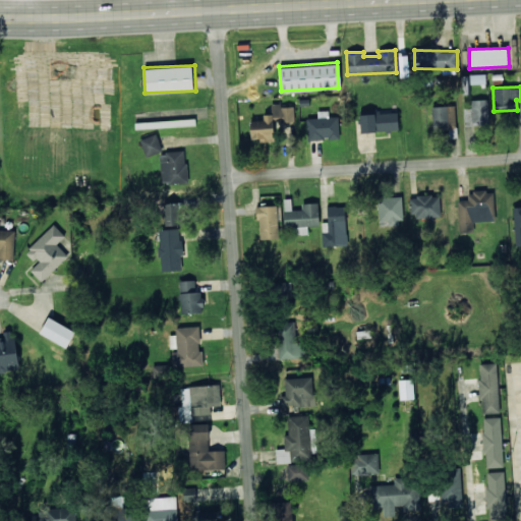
[(487,99),(472,100),(473,125),(488,124),(487,99)]
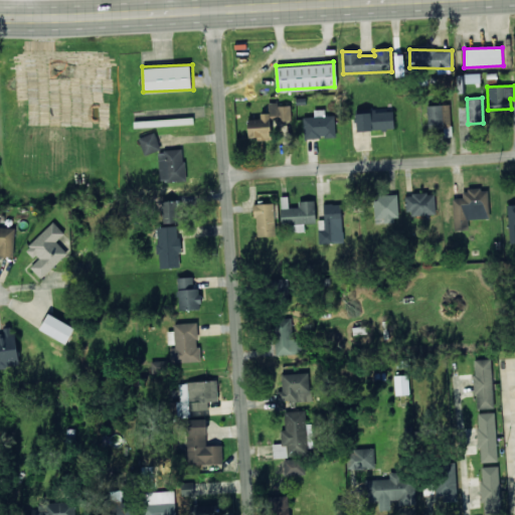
[(291,106),(278,106),(278,103),(269,103),(269,113),(261,114),(261,120),(247,120),(248,140),(272,139),(271,122),(291,121),(291,106)]
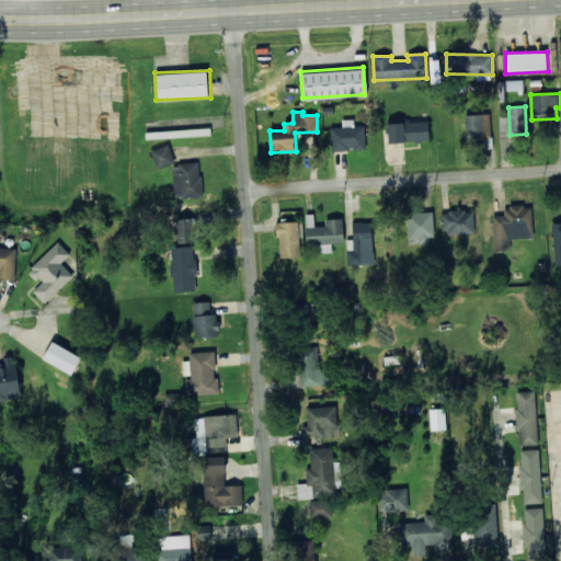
[(490,114),(465,115),(467,139),(491,138),(490,114)]
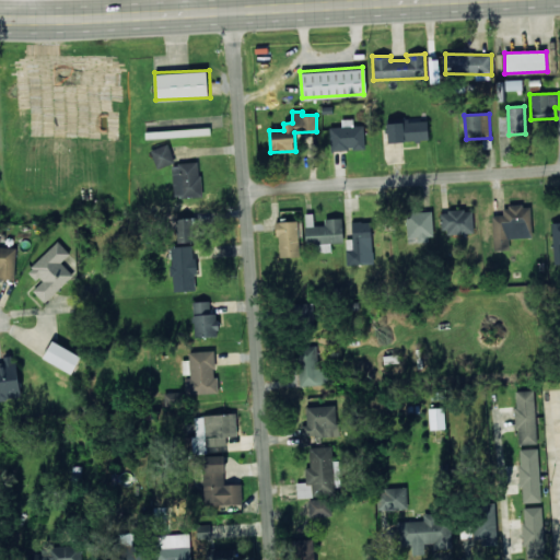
[(341,127),(330,127),(330,151),(365,149),(364,126),(353,126),(353,119),(341,119),(341,127)]
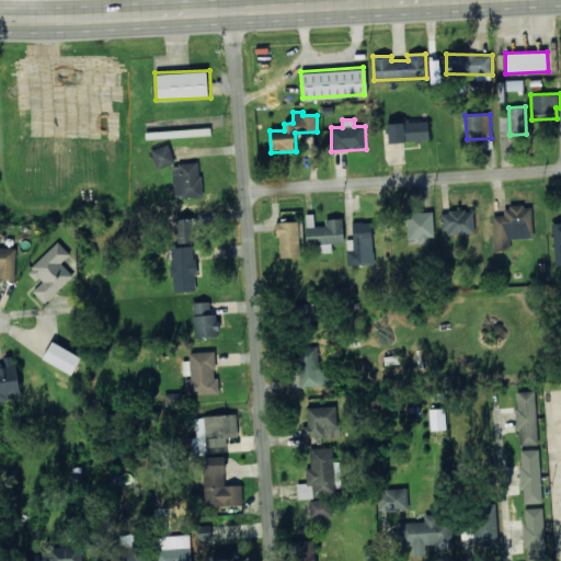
[(389,144),(430,139),(428,119),(387,124),(389,144)]
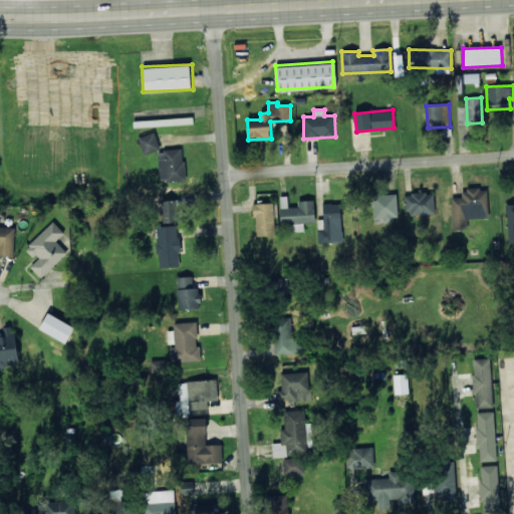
[(139,138),(144,155),(161,150),(155,133),(139,138)]
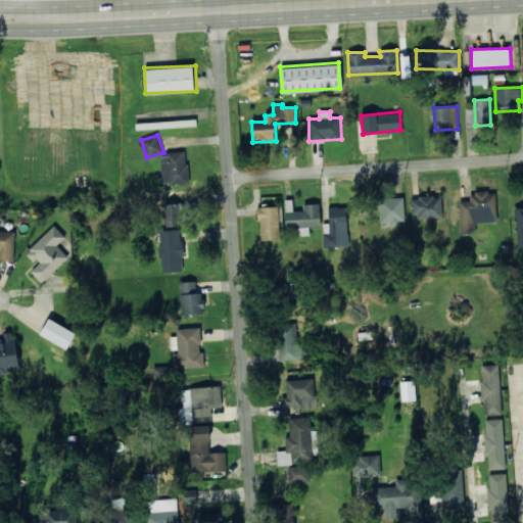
[(188,184),(187,152),(161,153),(162,184),(188,184)]
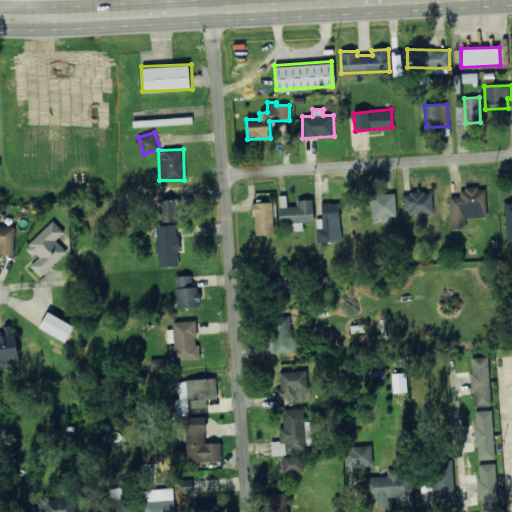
[(485,188),(459,189),(460,197),(450,197),(451,230),(464,229),(463,218),(487,217),(485,188)]
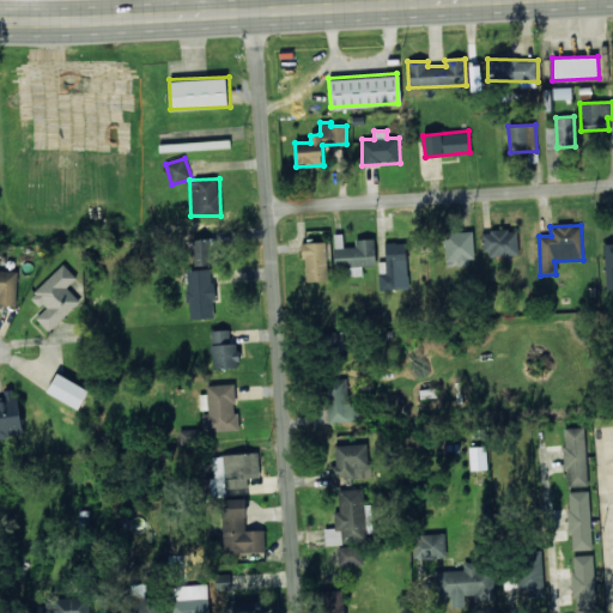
[(483,255),(519,255),(517,230),(483,231),(483,255)]
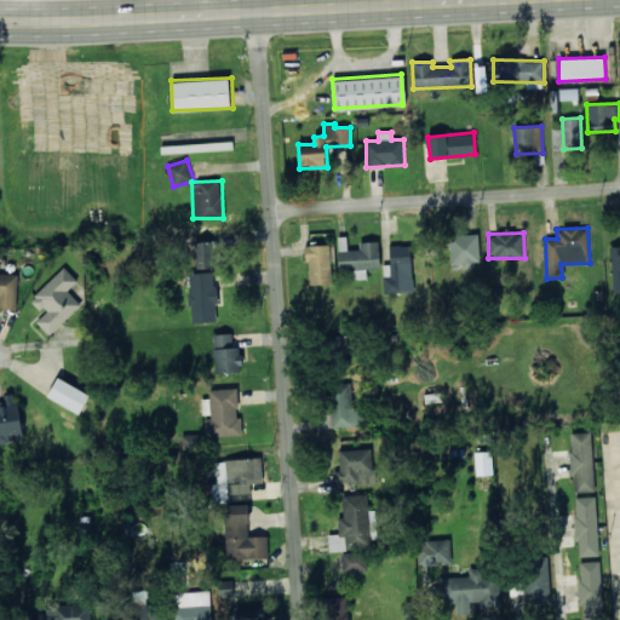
[(451,235),(452,267),(480,265),(478,234),(451,235)]
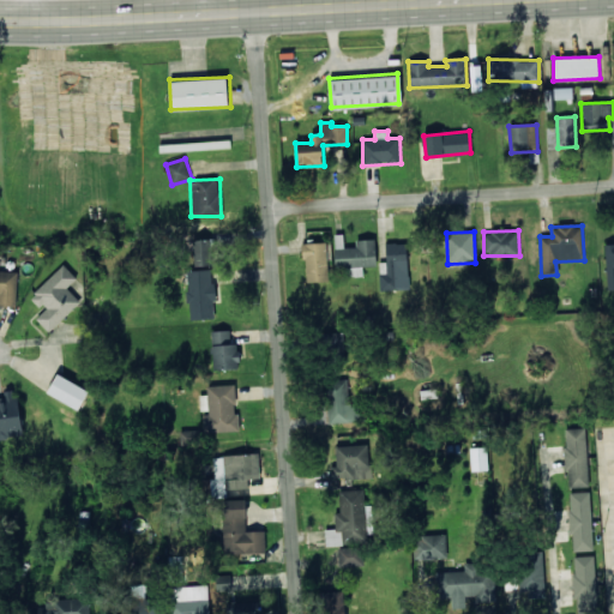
[(192,240),(193,266),(214,265),(212,239),(192,240)]
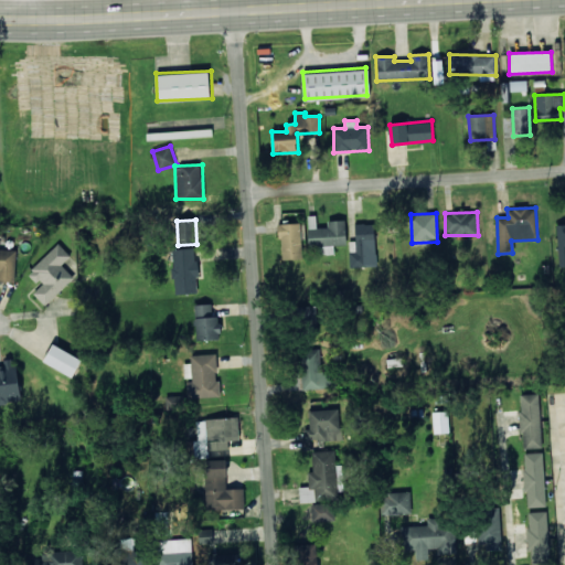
[(280,259),(302,258),(301,223),(279,224),(280,259)]
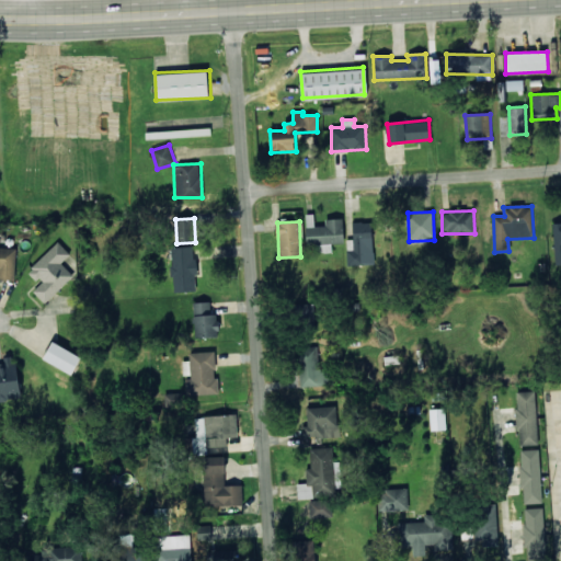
[(347,239),(347,264),(374,264),(373,222),(353,222),(353,239),(347,239)]
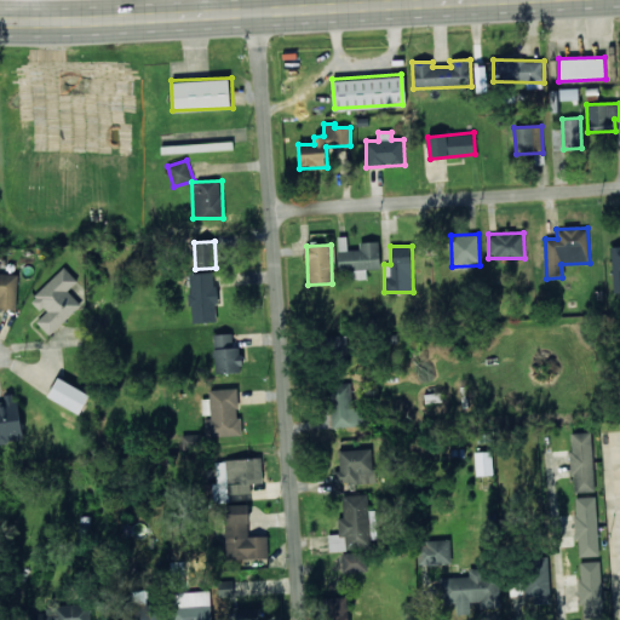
[(81,305),(68,291),(78,281),(64,268),(32,299),(45,314),(36,321),(50,336),(81,305)]
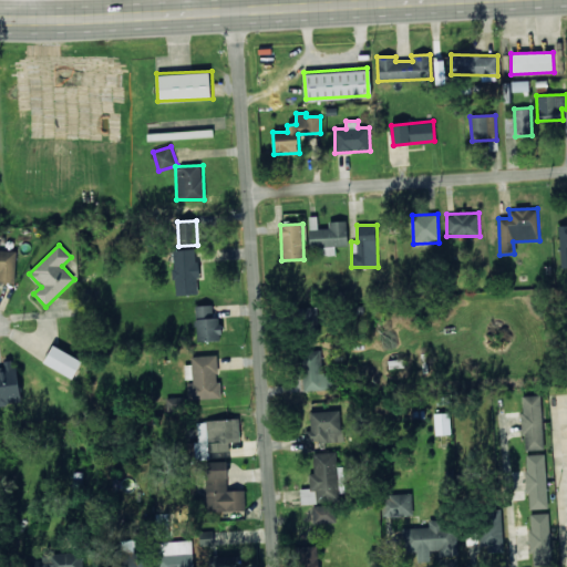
[(175,296),(198,295),(196,249),(173,250),(175,296)]
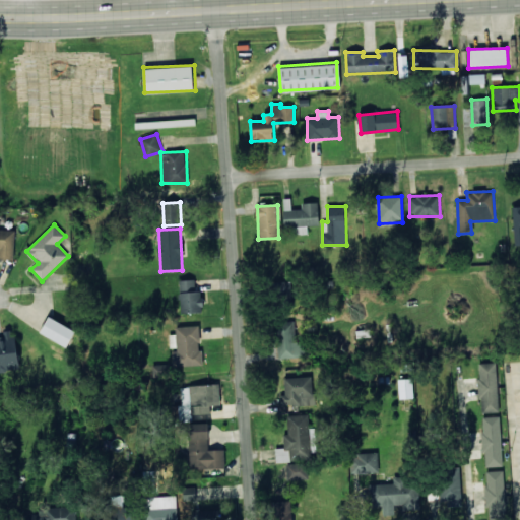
[(0,230),(0,259),(14,260),(15,230),(0,230)]
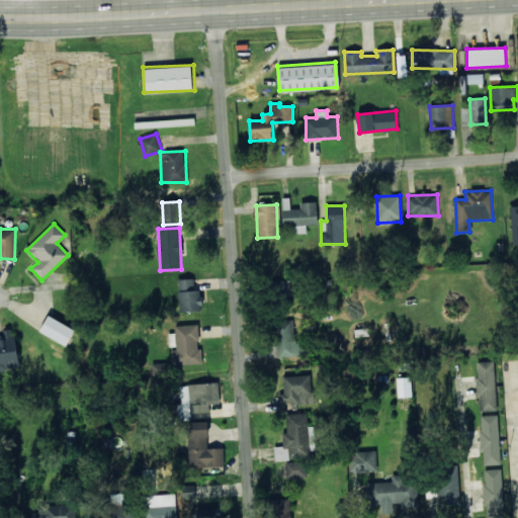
[(179,312),(199,312),(199,279),(179,279),(179,312)]
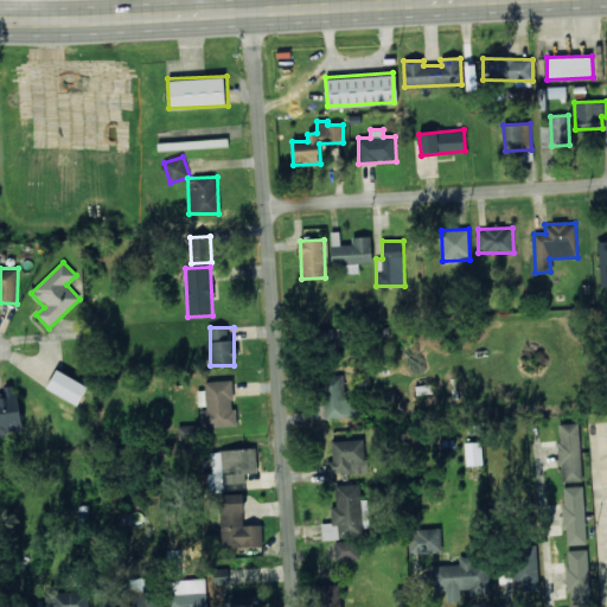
[(323,347),(339,347),(340,330),(324,328),(323,347)]
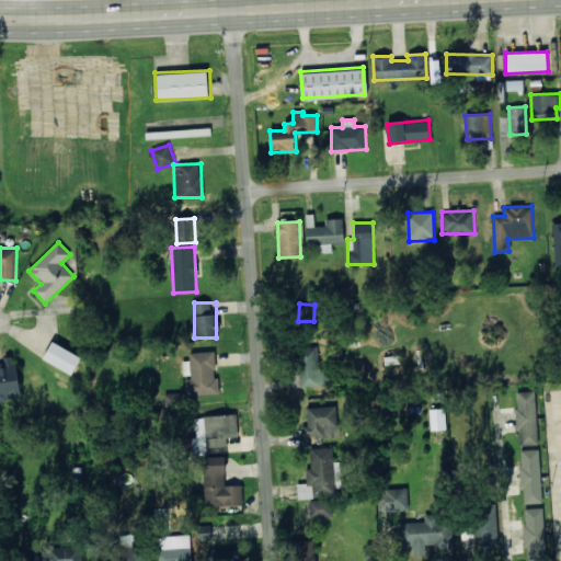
[(81,357),(53,342),(43,359),(71,375),(81,357)]
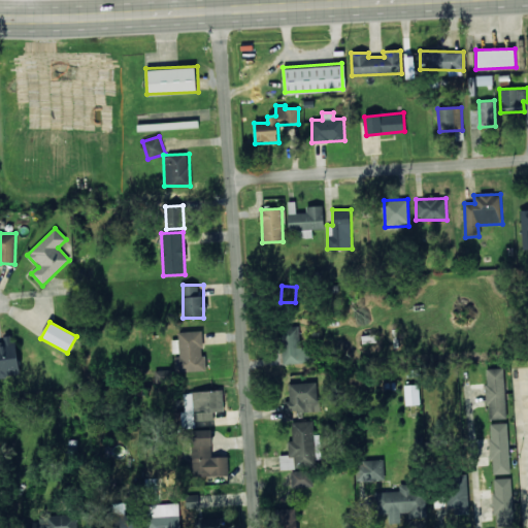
[(282,327),(283,364),(310,363),(309,347),(300,348),(299,326),(282,327)]
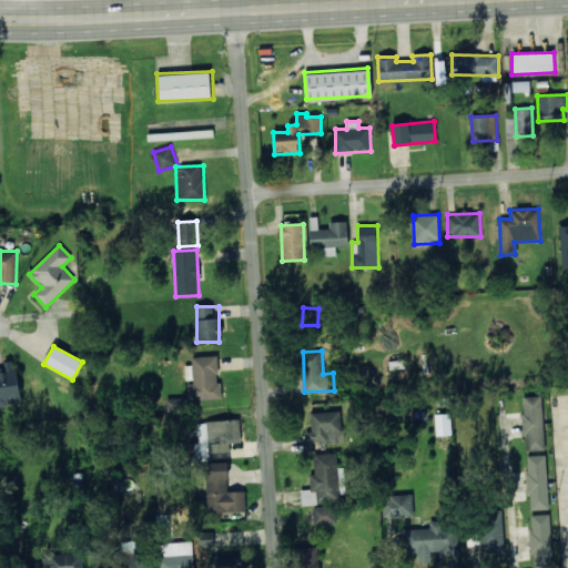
[(192,357),(192,365),(185,365),(186,382),(189,382),(190,401),(221,398),(219,355),(192,357)]
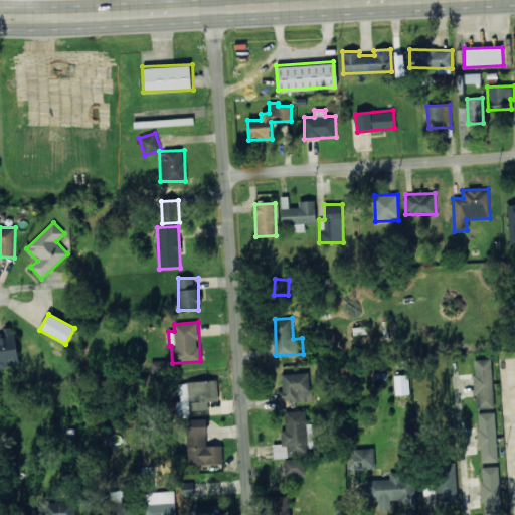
[(0,367),(19,365),(14,330),(0,332),(0,367)]
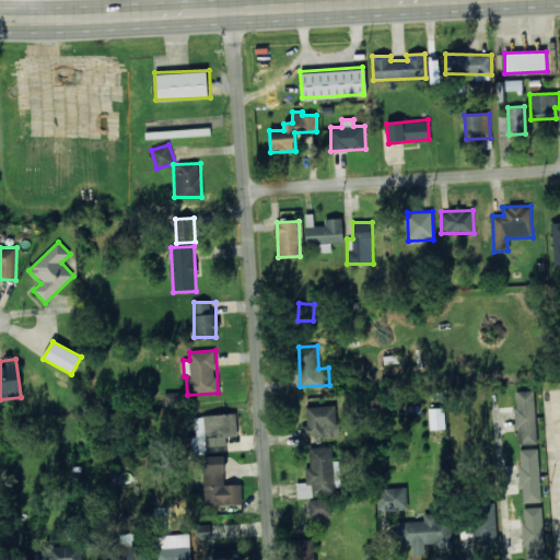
[(536,444),(535,391),(515,391),(517,445),(536,444)]
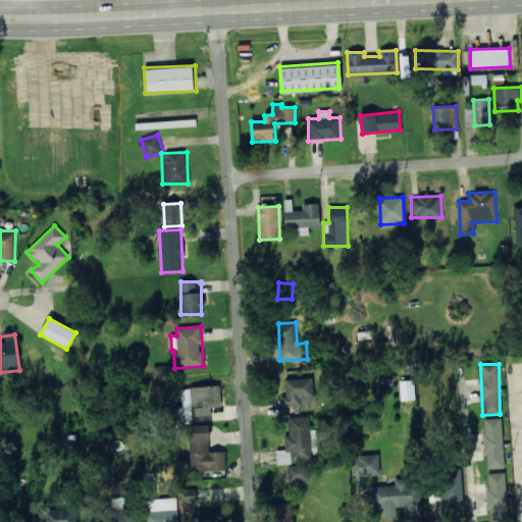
[(285,379),(286,397),(281,397),(281,408),(315,406),(313,378),(285,379)]
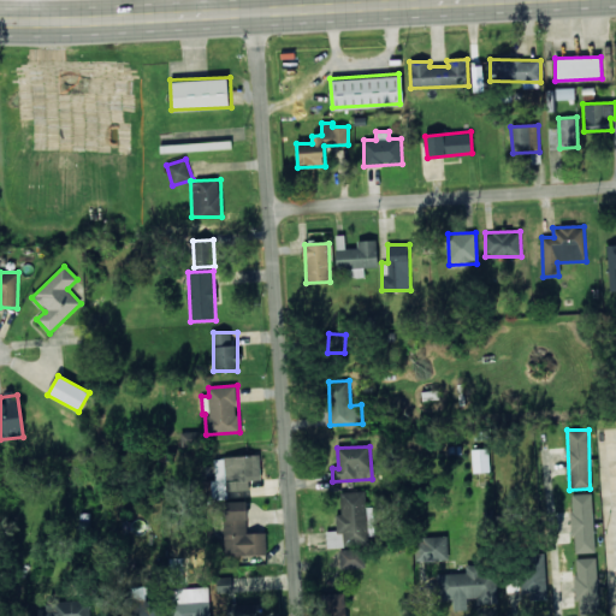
[(472,449),(472,472),(490,472),(490,449),(472,449)]
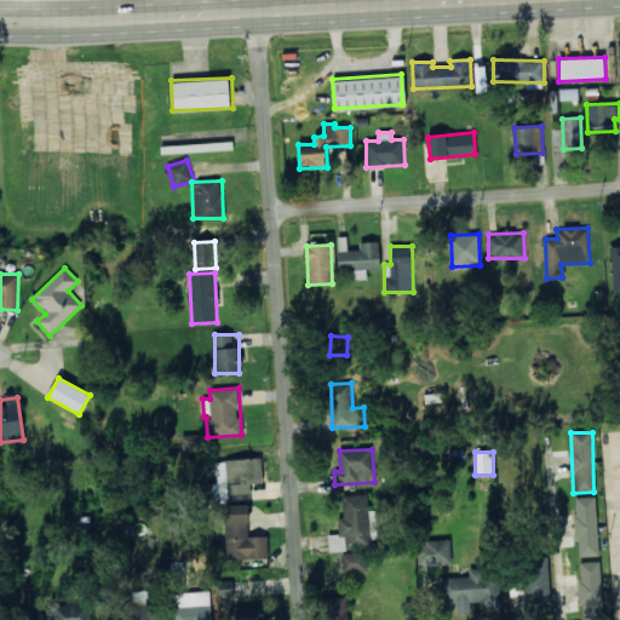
[(250,484),(262,483),(262,458),(228,459),(229,494),(251,493),(250,484)]
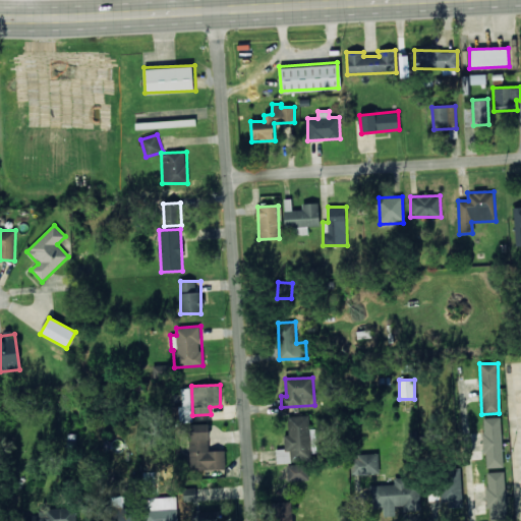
[(287,416),(288,436),(284,436),(285,449),(276,449),(276,462),(311,461),(309,415),(287,416)]
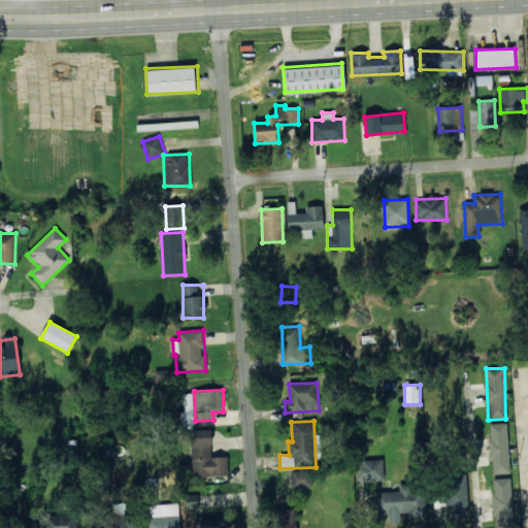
[(491,474),(509,473),(507,423),(490,424),(491,474)]
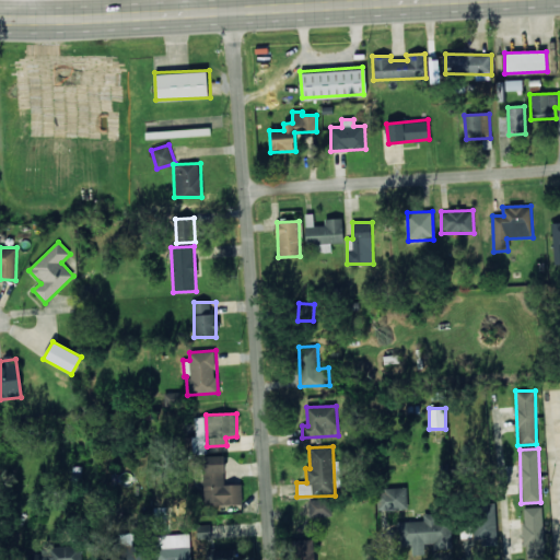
[(242,504),(242,483),(225,483),(224,456),(202,456),(202,505),(242,504)]
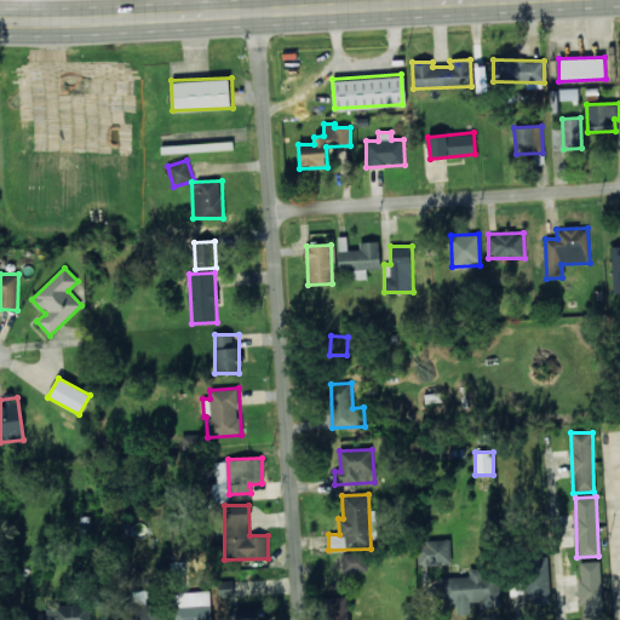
[(451,540),(417,541),(418,566),(451,563),(451,540)]
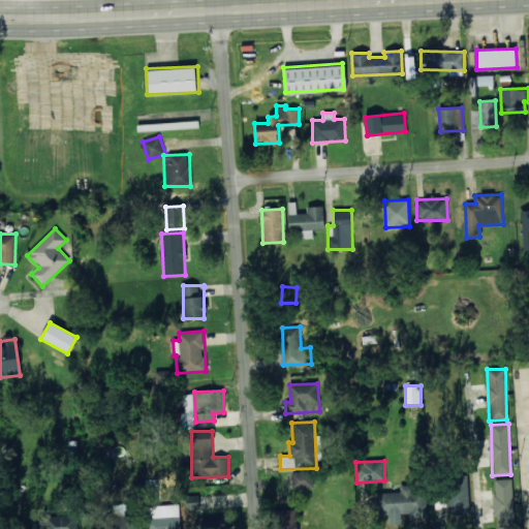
[(314,488),(313,471),(291,472),(292,489),(314,488)]
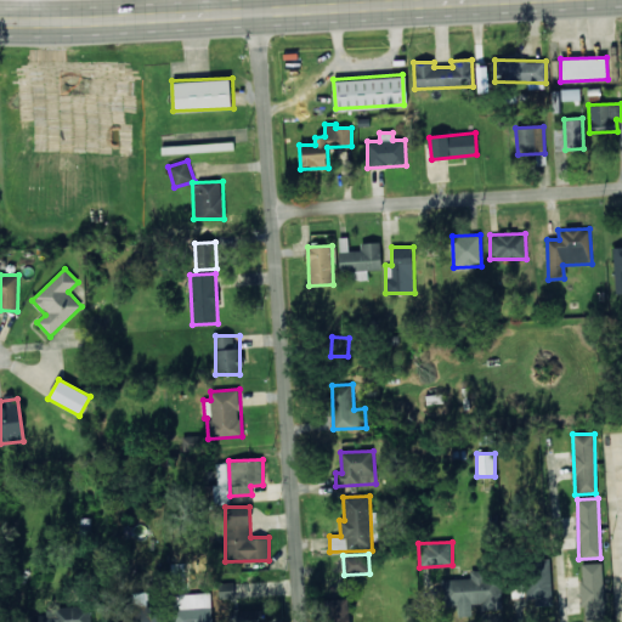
[(552,603),(550,559),(527,560),(529,604),(552,603)]
